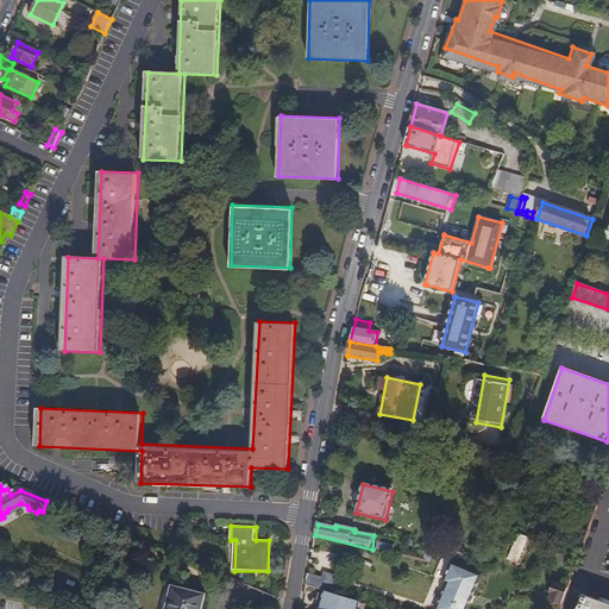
[(519,563),(529,537),(520,533),(509,559),(519,563)]
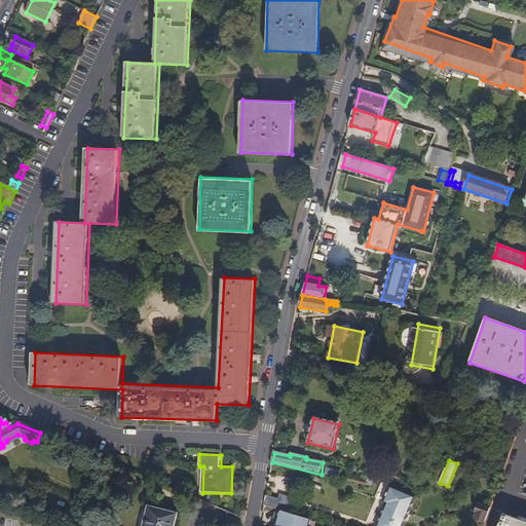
[(339,479),(340,472),(325,468),(324,475),(339,479)]
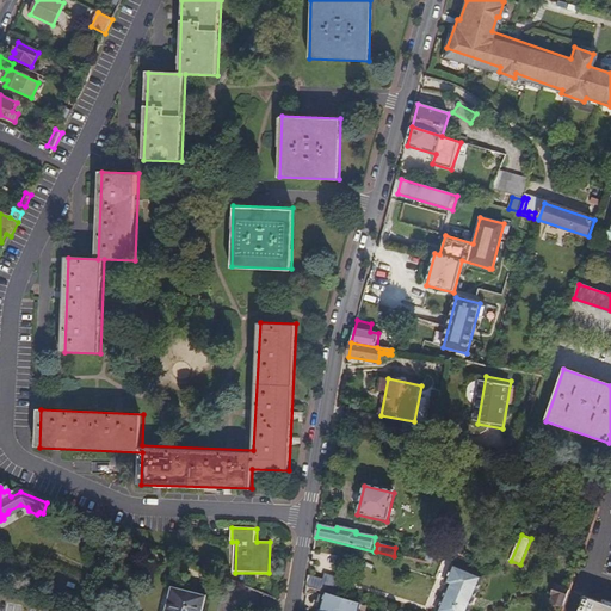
[(467,610),(482,576),(449,562),(439,584),(444,585),(432,610),(467,610)]
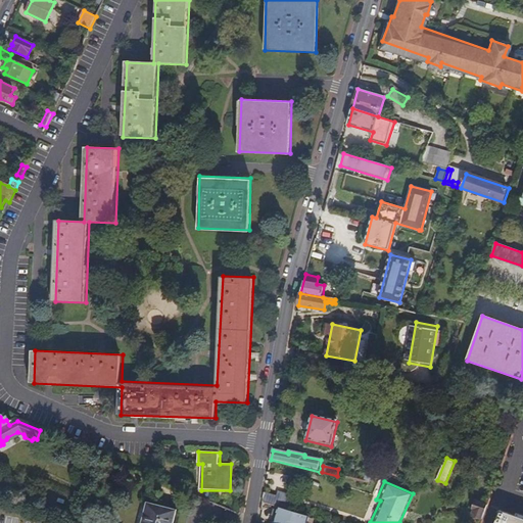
[(281,500),(265,494),(263,503),(279,507),(281,500)]
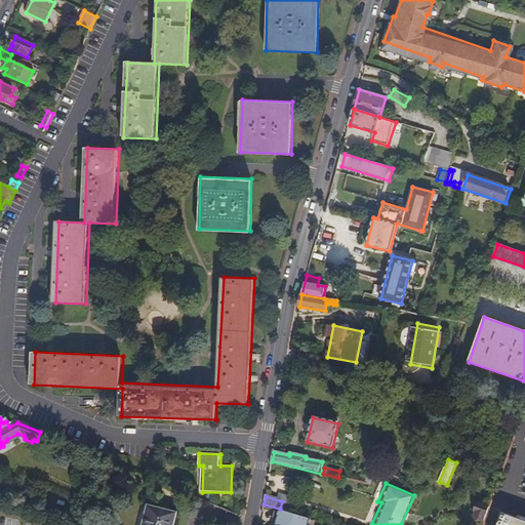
[(484,521),(489,507),(478,503),(478,505),(476,505),(475,509),(476,510),(473,518),(484,521)]
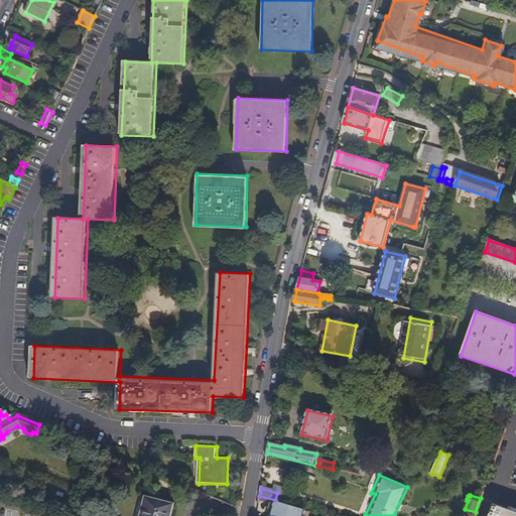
[(173,515),(176,504),(147,497),(142,515),(173,515)]
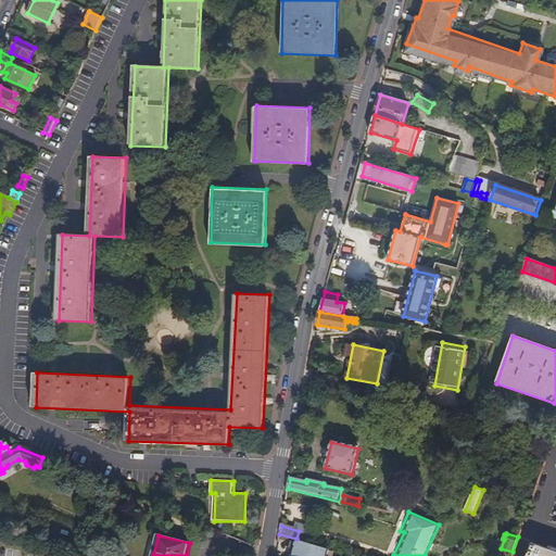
[(328,555),(330,550),(297,540),(291,555),(328,555)]
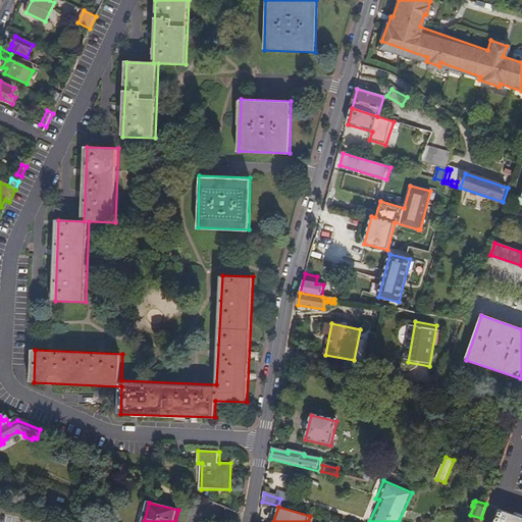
[(521,521),(521,519),(500,511),(496,521),(521,521)]
